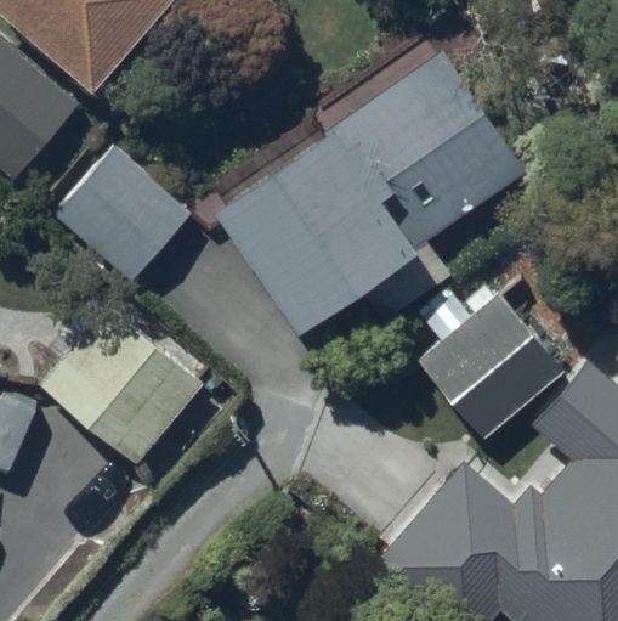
[(0,13),(91,96),(176,0),(0,0),(0,13)]
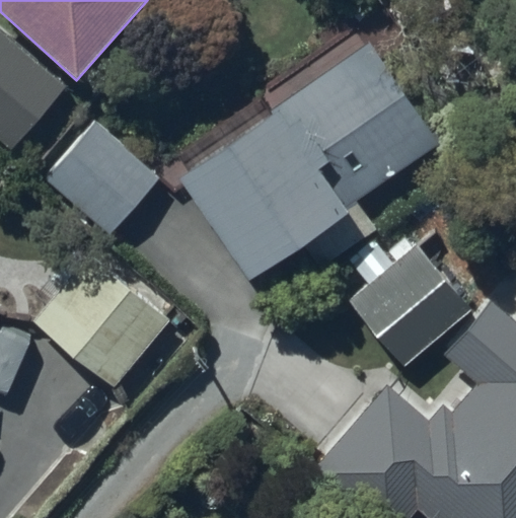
[(187,169),(177,176),(249,281),(351,213),(347,207),(439,145),(369,42),(269,111),(259,95),(174,152),(187,169)]
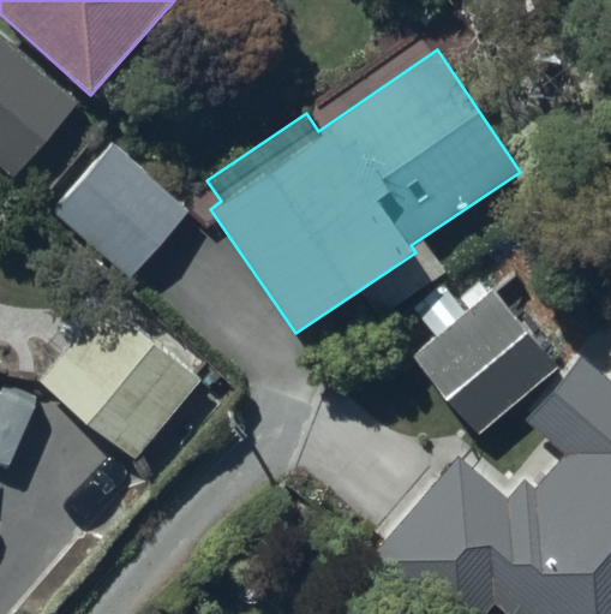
[(186,206),(109,138),(48,210),(125,276),(186,206)]
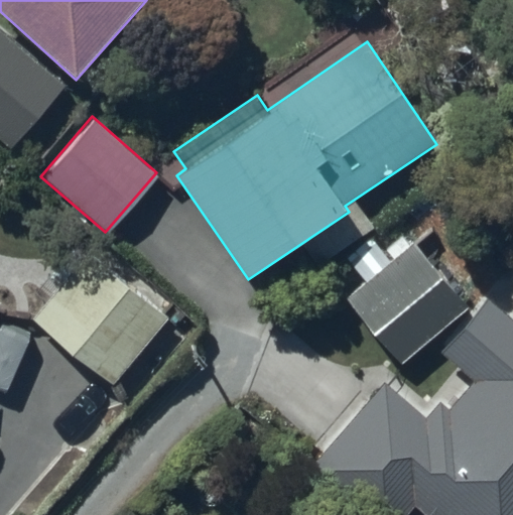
[(166,306),(80,236),(33,292),(46,303),(33,318),(114,384),(167,320),(160,313),(166,306)]
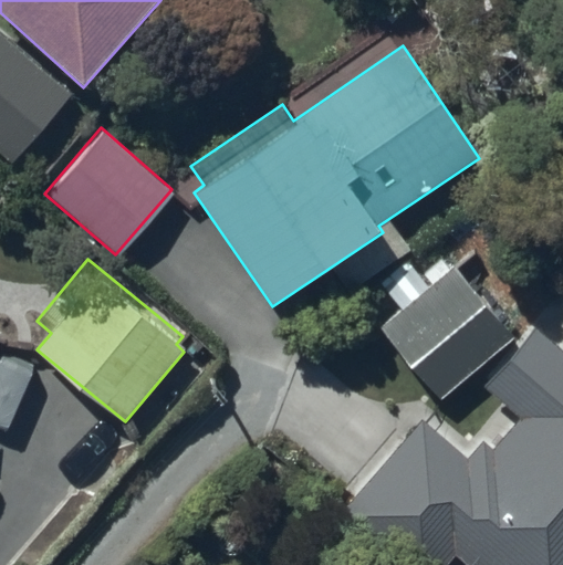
[(513,327),(473,285),(399,355),(439,397),(513,327)]
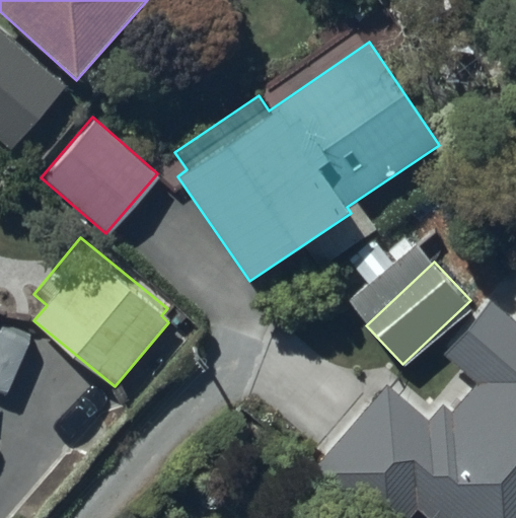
[(515,517),(515,324),(489,301),(443,353),(476,382),(452,412),(443,403),(428,421),(385,384),(309,472),(361,517),(407,517),(414,510),(422,517),(515,517)]
